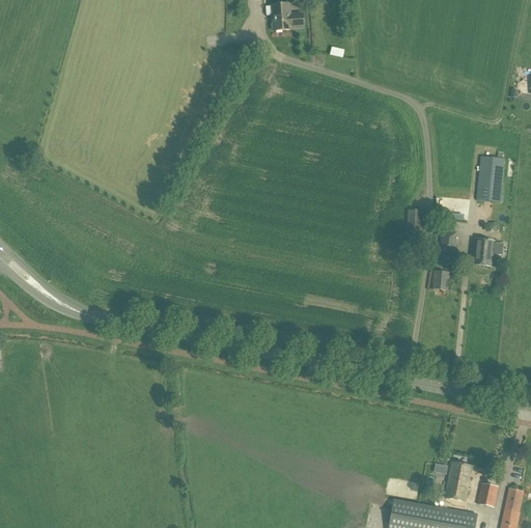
[(291,28),(291,27),(304,26),(303,11),(290,12),(289,3),(272,4),(274,29),(291,28)]
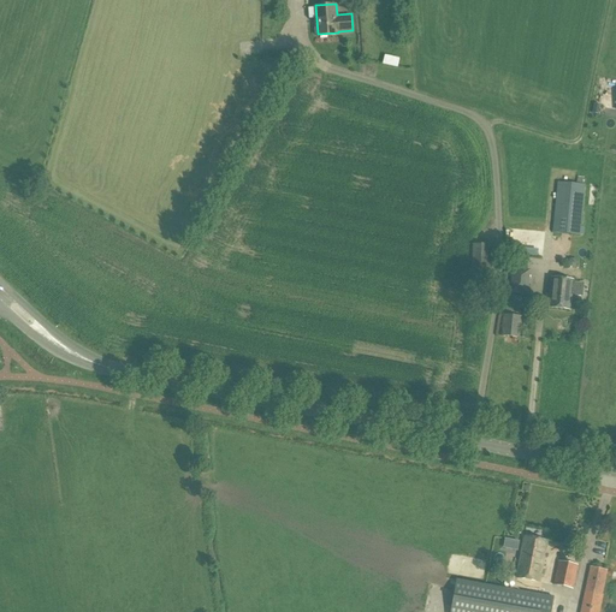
[(384,53),(383,61),(397,65),(400,55),(384,53)]
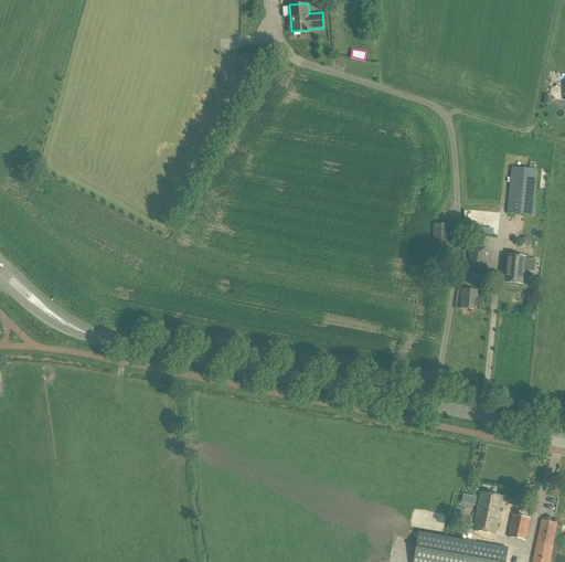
[(539,167),(512,165),(508,211),(533,214),(539,167)]
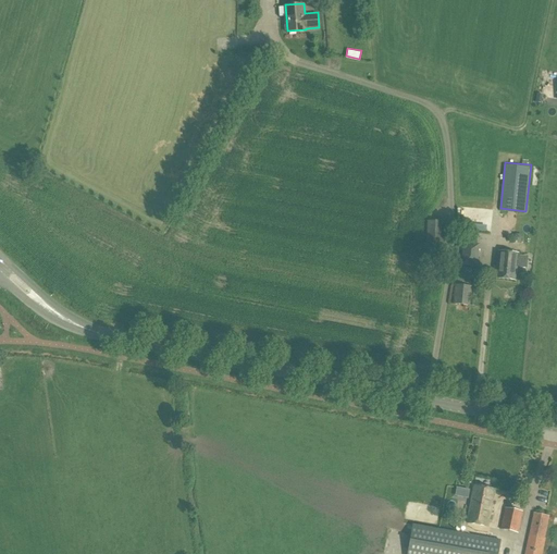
[(443,253),(444,220),(429,219),(428,251),(443,253)]
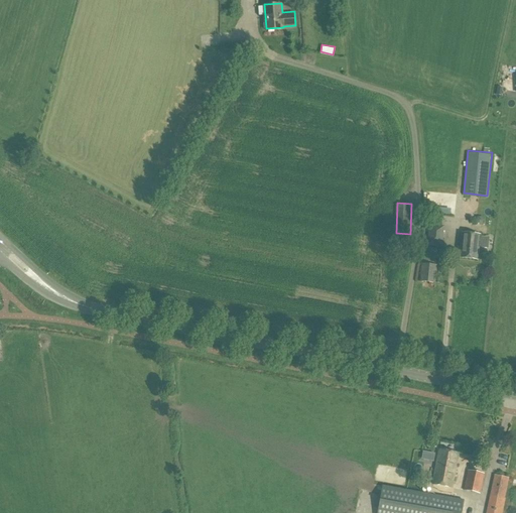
[(441,245),(443,224),(429,223),(427,244),(441,245)]
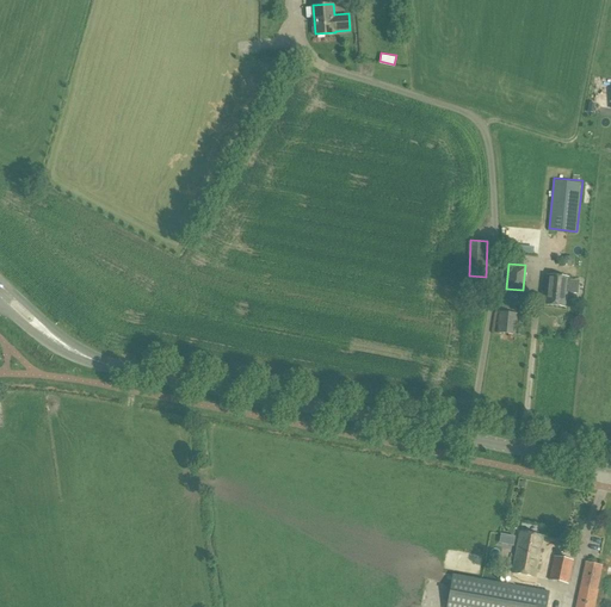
[(542,302),(566,304),(568,290),(578,291),(579,279),(569,278),(569,276),(548,273),(545,291),(543,291),(542,302)]
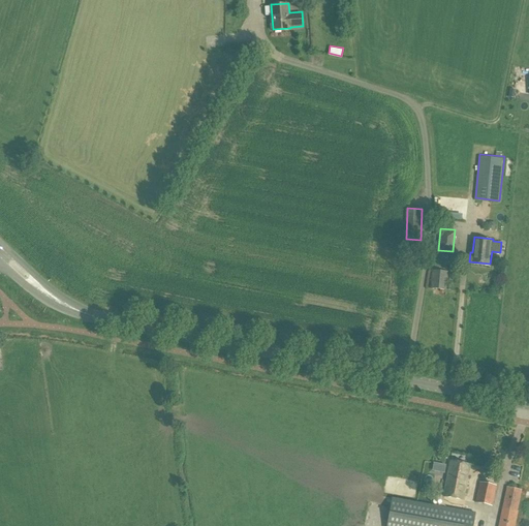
[(448,270),(433,268),(431,286),(446,288),(448,270)]
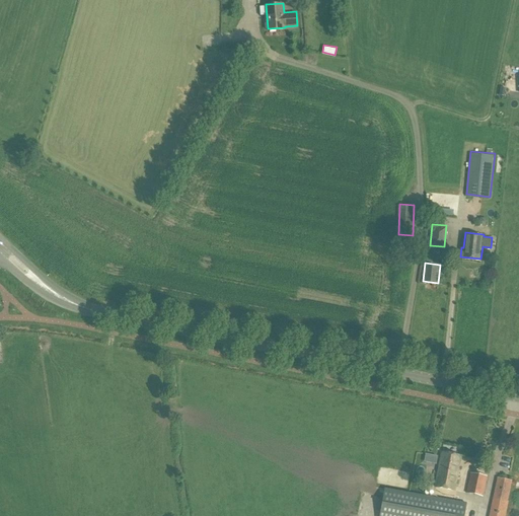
[(435,485),(455,488),(462,454),(442,450),(435,485)]
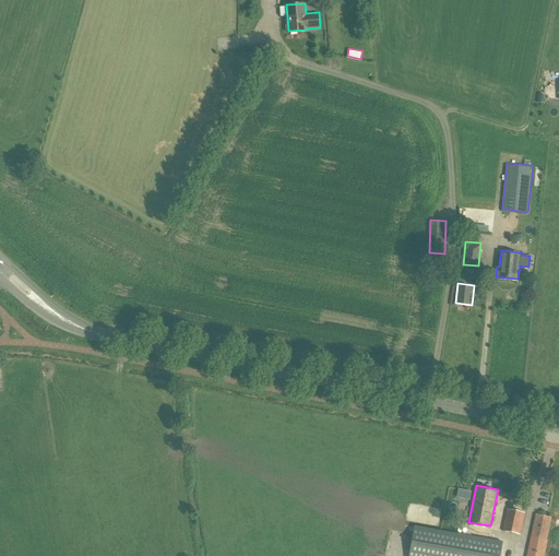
[(514,494),(528,496),(531,487),(516,485),(514,494)]
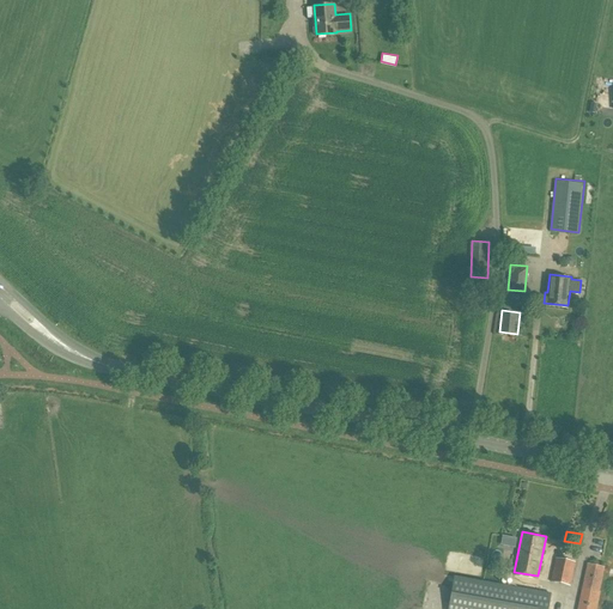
[(515,544),(516,535),(503,533),(501,542),(515,544)]
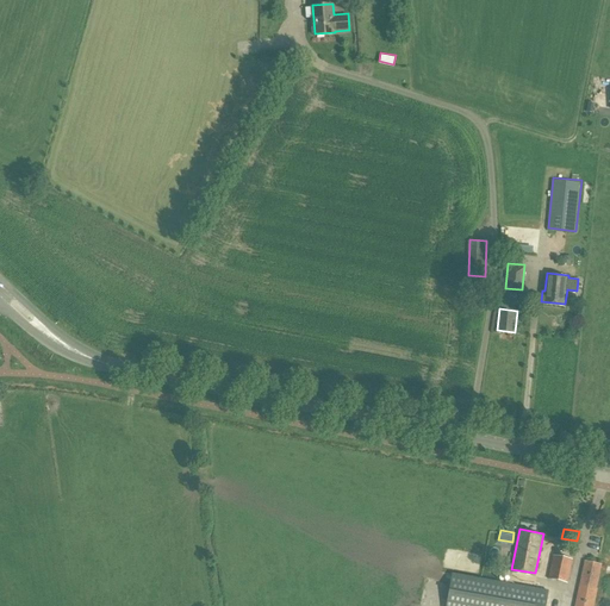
[(446,558),(458,561),(459,549),(448,548),(446,558)]
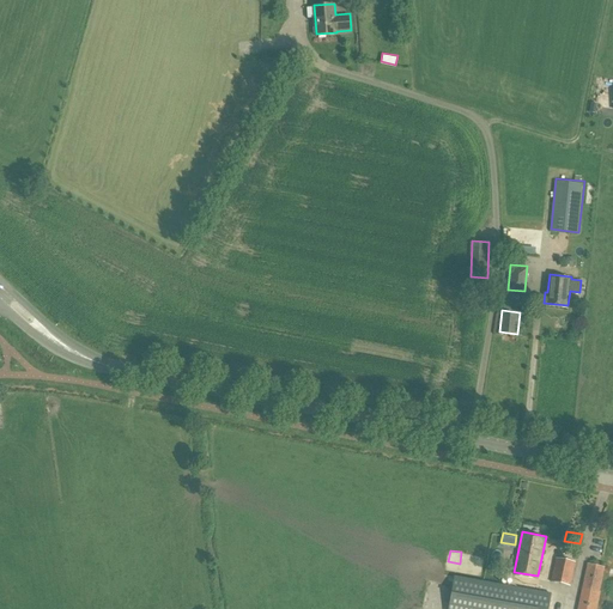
[(551,580),(571,584),(576,560),(556,556),(551,580)]
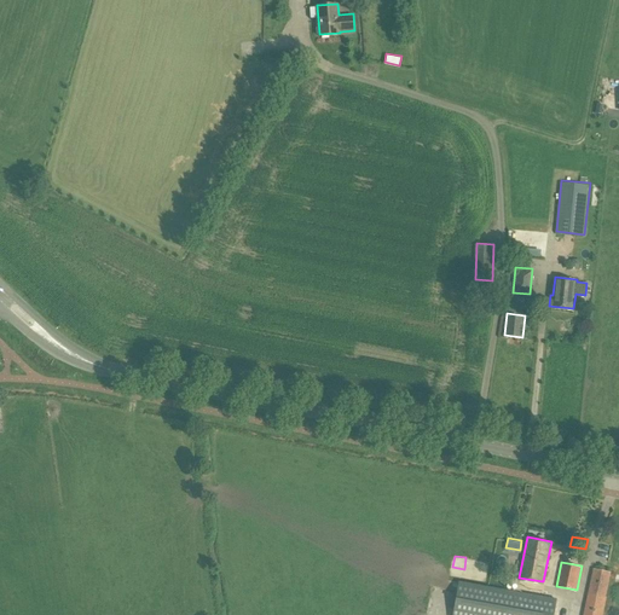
[(582,614),(602,614),(611,570),(593,567),(582,614)]
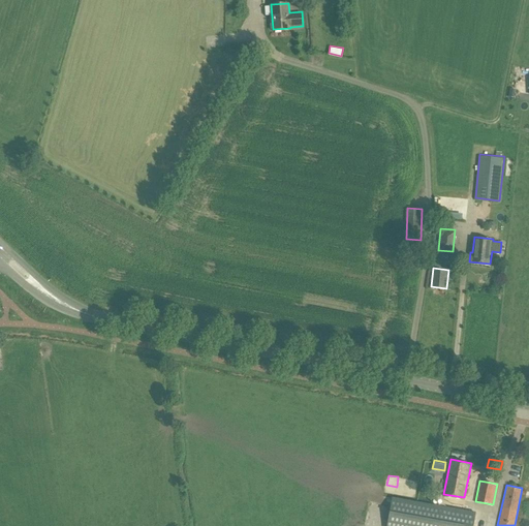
[(528,506),(528,489),(523,488),(520,505),(528,506)]
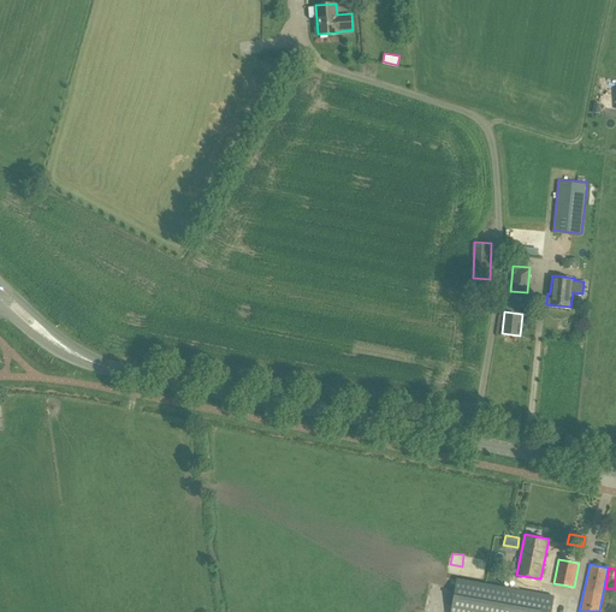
[(425,569),(425,606),(443,607),(443,570),(425,569)]
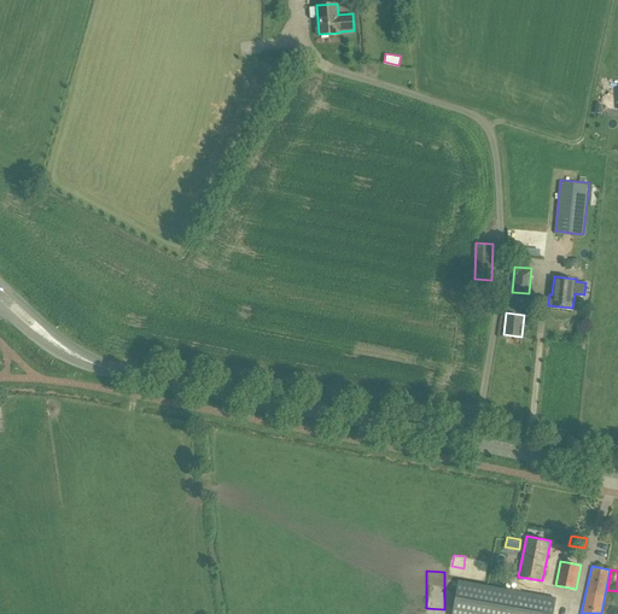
[(552,613),(555,596),(459,579),(452,613),(552,613)]
